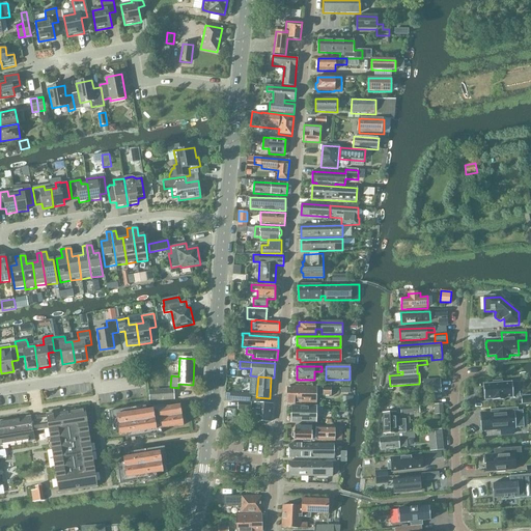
[(423,381),(424,393),(440,392),(440,380),(423,381)]
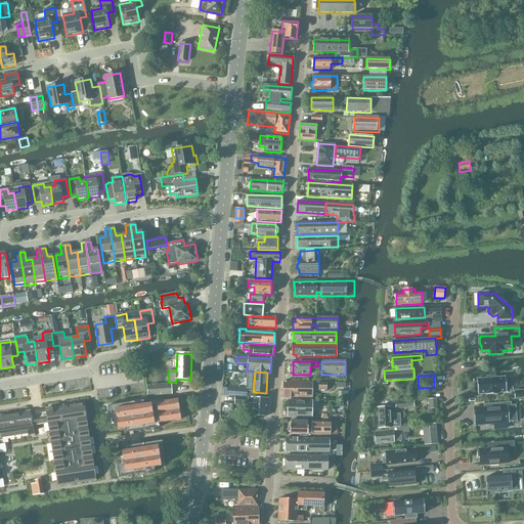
[(495,378),(495,376),(487,376),(487,379),(476,379),(476,392),(485,392),(485,393),(495,394),(495,392),(508,392),(507,379),(495,378)]
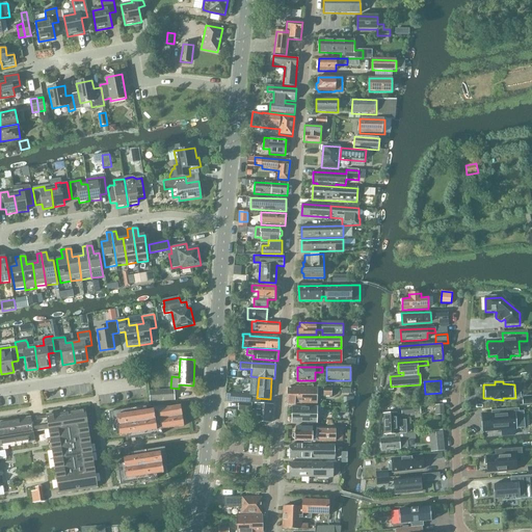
[(331,397),(331,393),(331,389),(288,388),(288,403),(289,403),(288,404),(295,405),(295,403),(317,404),(317,395),(323,395),(323,397),(331,397)]
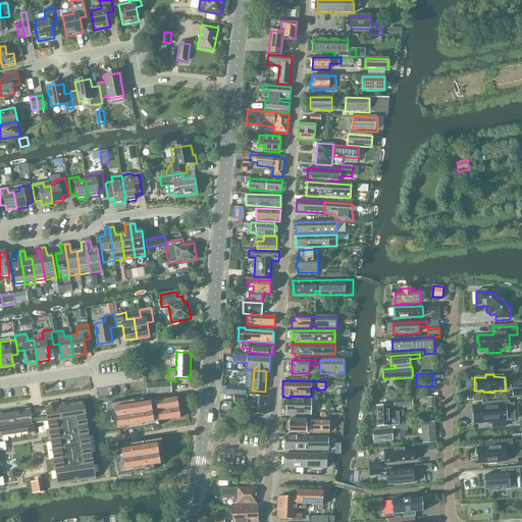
[(147,395),(166,394),(171,393),(171,382),(146,384),(147,395)]
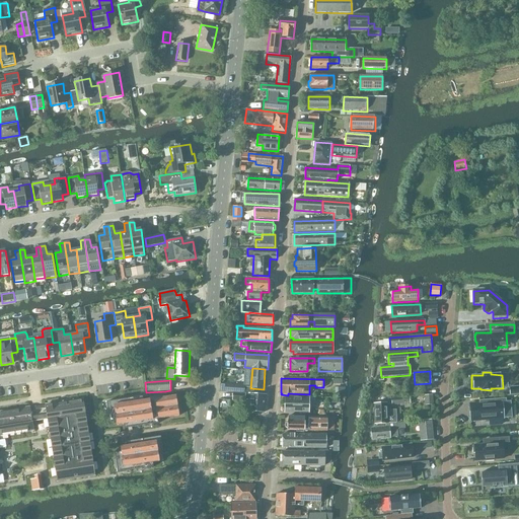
[(244,385),(237,385),(225,384),(224,392),(235,393),(246,394),(247,388),(244,388),(244,385)]
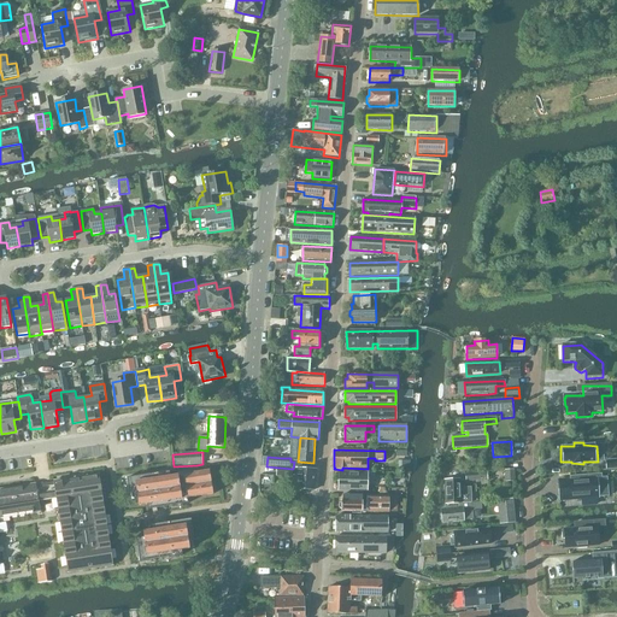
[(616,459),(606,460),(606,469),(616,468),(616,459)]
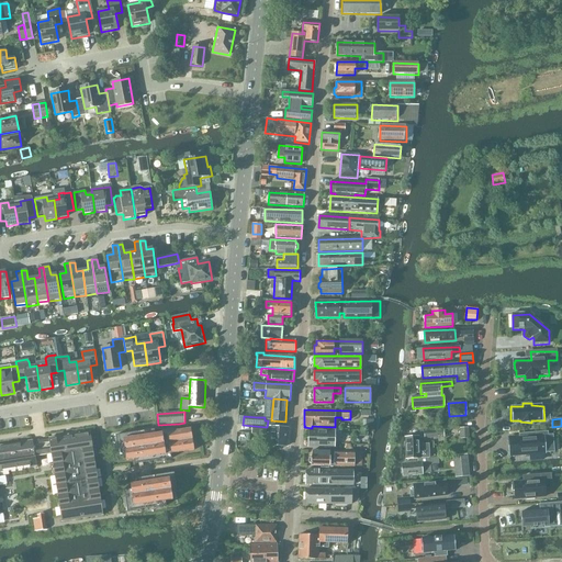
[(267,427),(255,426),(253,426),(251,434),(267,435),(267,431),(269,431),(268,445),(287,447),(289,428),(267,427)]
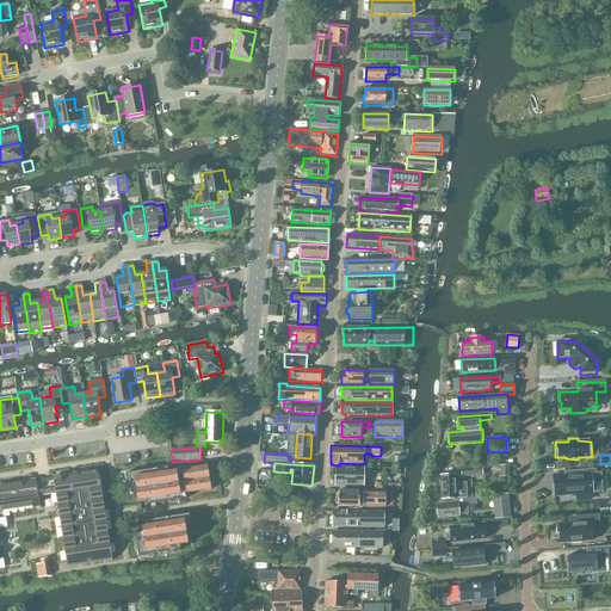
[(165,468),(123,474),(127,495),(133,495),(134,501),(143,500),(143,505),(184,499),(183,493),(209,489),(205,466),(178,470),(179,480),(174,481),(173,470),(166,471),(165,468)]
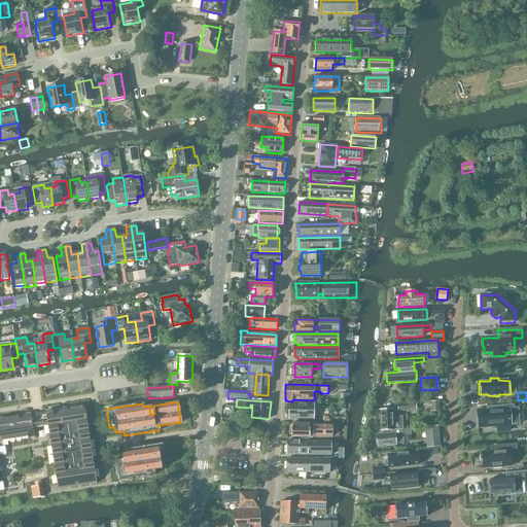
[(319,413),(319,410),(319,403),(289,402),(289,419),(314,420),(314,413),(319,413)]
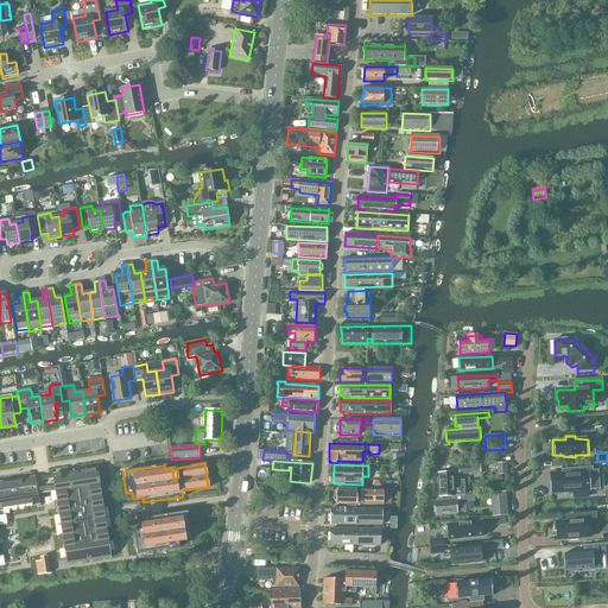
[(112,558),(97,467),(52,474),(54,475),(36,479),(36,477),(0,482),(0,511),(39,505),(38,494),(56,492),(67,564),(112,558)]
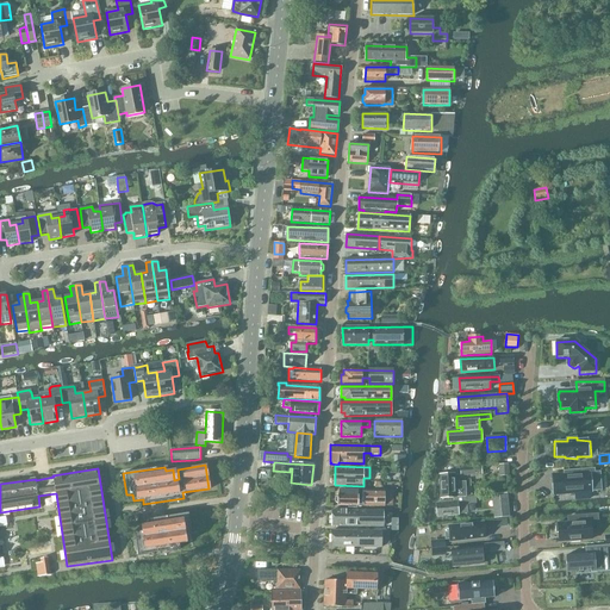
[(564,473),(553,474),(554,496),(593,493),(593,491),(602,491),(602,472),(596,472),(595,468),(564,471),(564,473)]
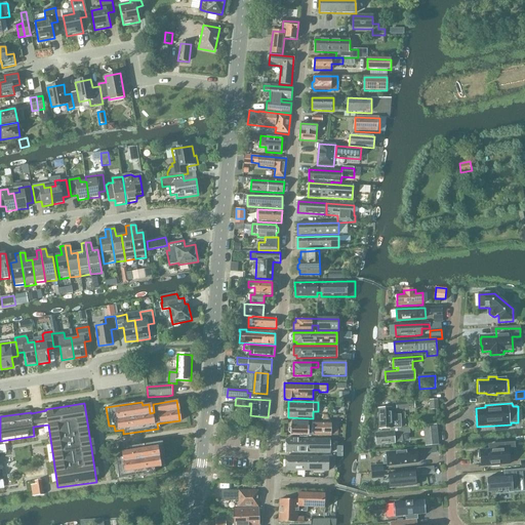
[(392,416),(392,408),(378,409),(379,429),(393,429),(403,428),(402,415),(392,416)]
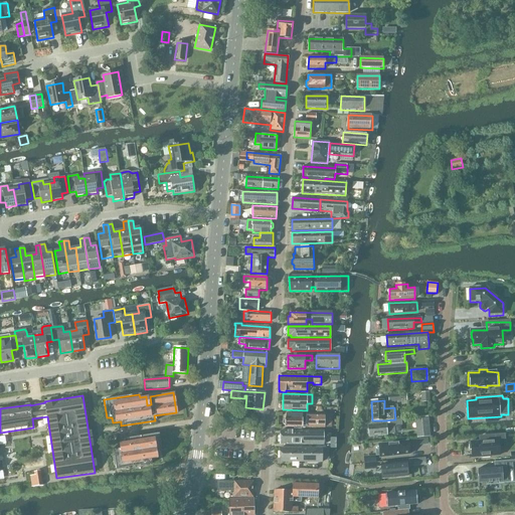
[(302,420),(305,420),(305,413),(286,413),(285,427),(302,427),(302,420)]
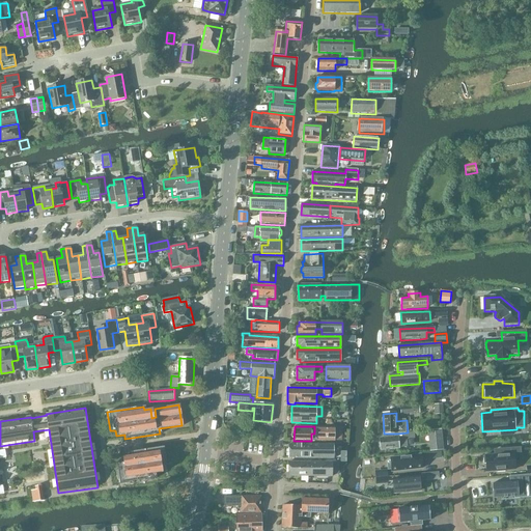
[(335,427),(316,426),(316,434),(316,441),(335,441),(335,427)]
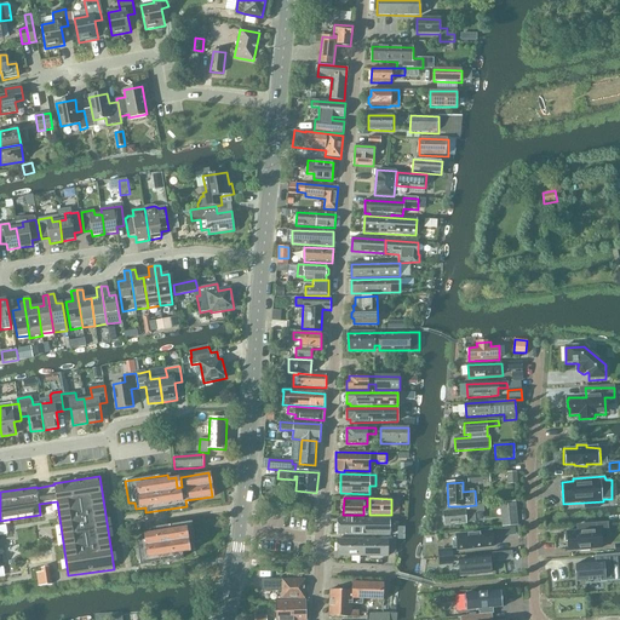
[(505,522),(517,521),(515,501),(503,503),(505,522)]
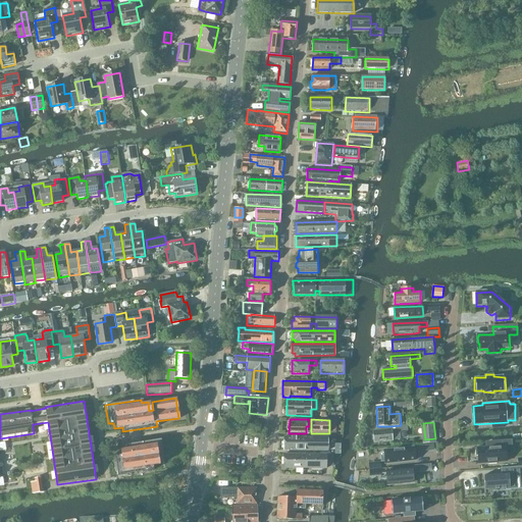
[(374,442),(393,440),(401,439),(400,431),(408,431),(407,425),(388,427),(388,429),(373,431),(374,442)]
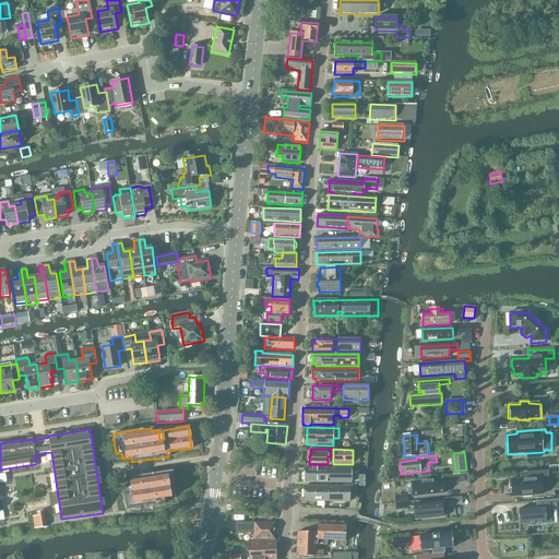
[(352,483),(352,468),(305,467),(305,483),(352,483)]
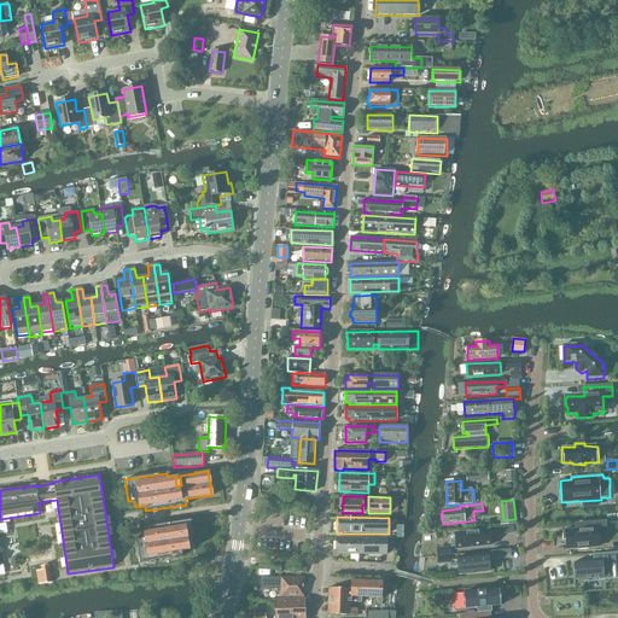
[(188,520),(149,526),(149,531),(139,534),(140,540),(134,540),(138,563),(169,558),(168,553),(187,551),(185,542),(192,541),(188,520)]
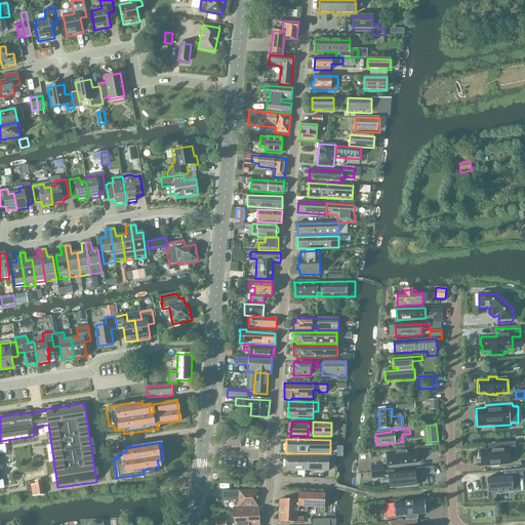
[(492,450),(478,451),(479,458),(482,458),(482,467),(491,466),(491,468),(500,467),(500,466),(510,465),(509,444),(492,446),(492,450)]
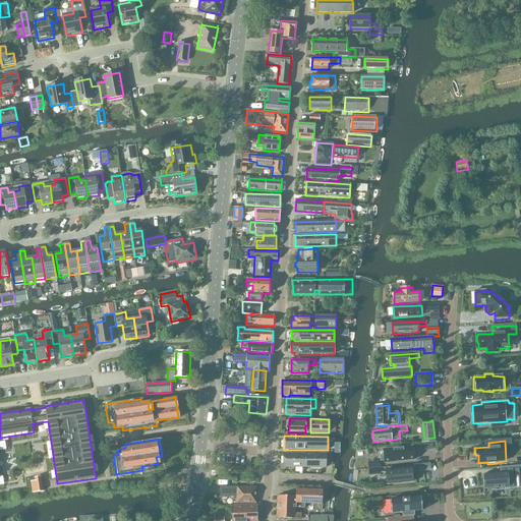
[(384,453),(381,453),(382,460),(385,460),(385,463),(414,460),(413,447),(383,450),(384,453)]
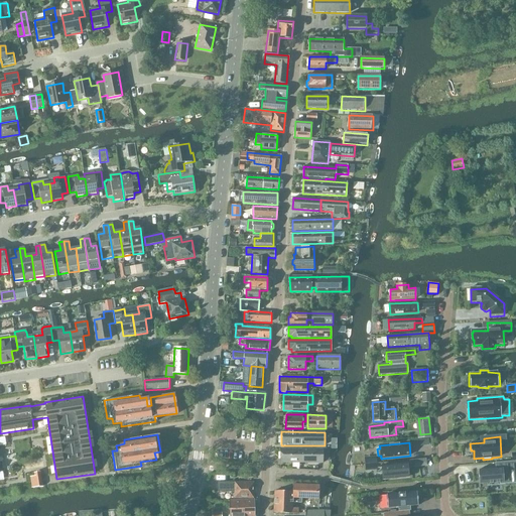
[(323,463),(323,462),(330,462),(330,449),(323,449),(281,449),(281,463),(323,463)]
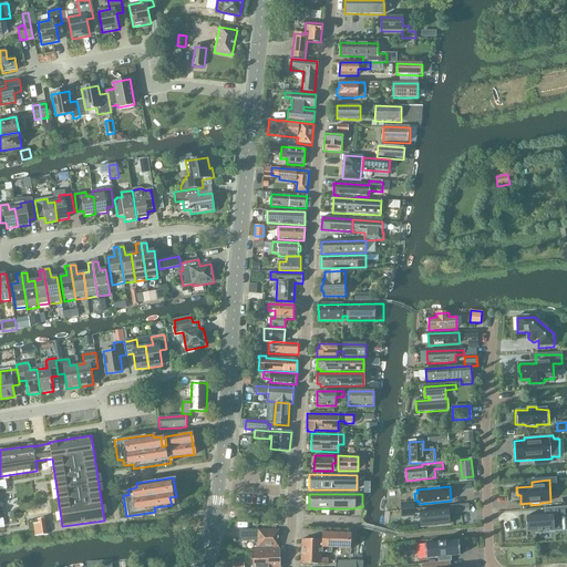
[(454,506),(451,506),(451,514),(470,513),(468,505),(466,505),(454,506)]
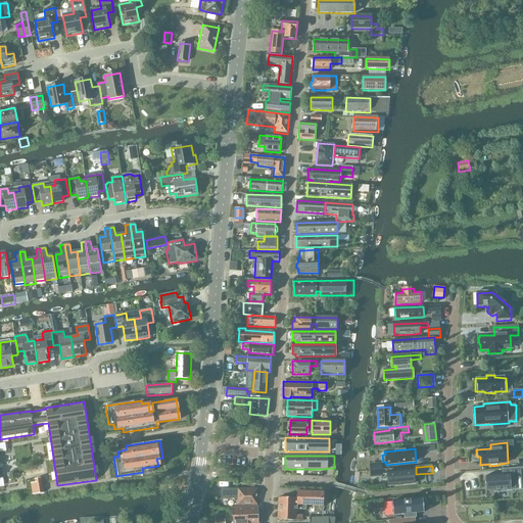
[(504,475),(485,476),(486,490),(510,489),(511,491),(519,490),(522,489),(522,467),(522,468),(503,469),(504,475)]
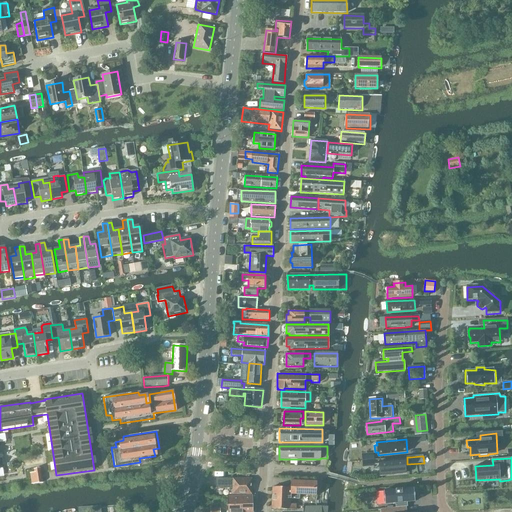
[(405,460),(378,462),(379,476),(406,474),(405,460)]
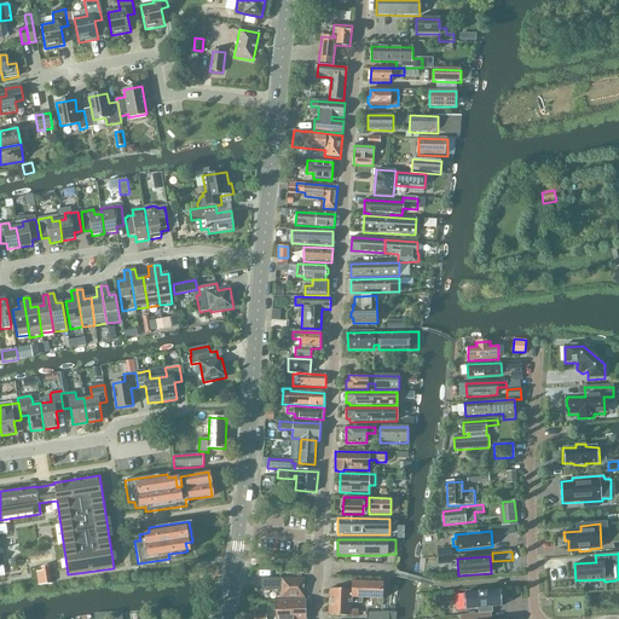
[(48,566),(41,567),(41,571),(36,572),(39,585),(51,584),(48,566)]
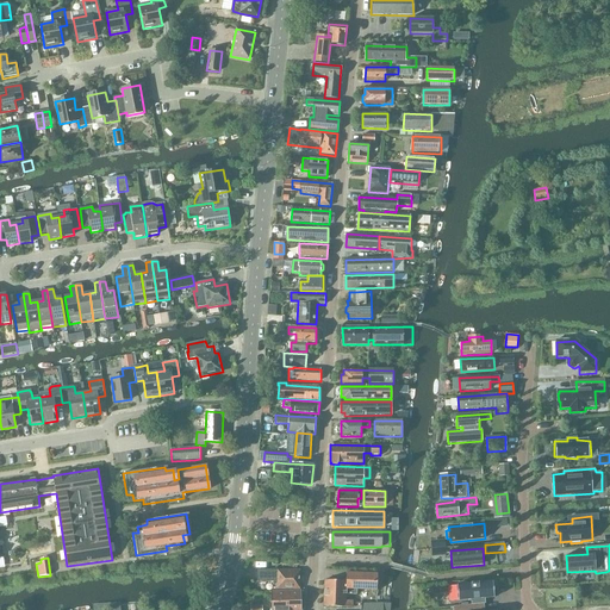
[(300,590),(300,571),(257,571),(257,582),(278,582),(277,589),(300,590)]
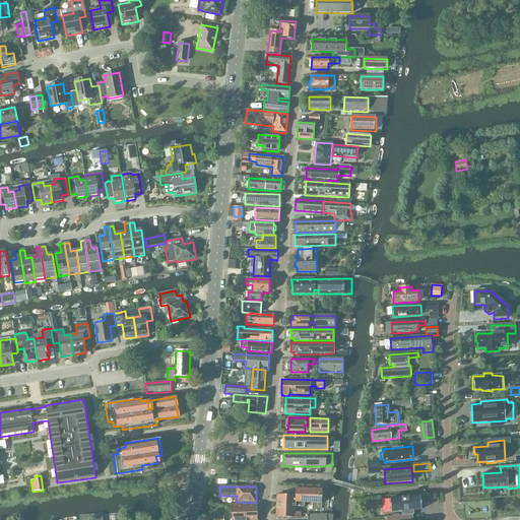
[(321,504),(322,490),(296,489),(296,496),(277,495),(276,517),(301,518),(301,512),(295,512),(296,507),(304,507),(305,503),(321,504)]
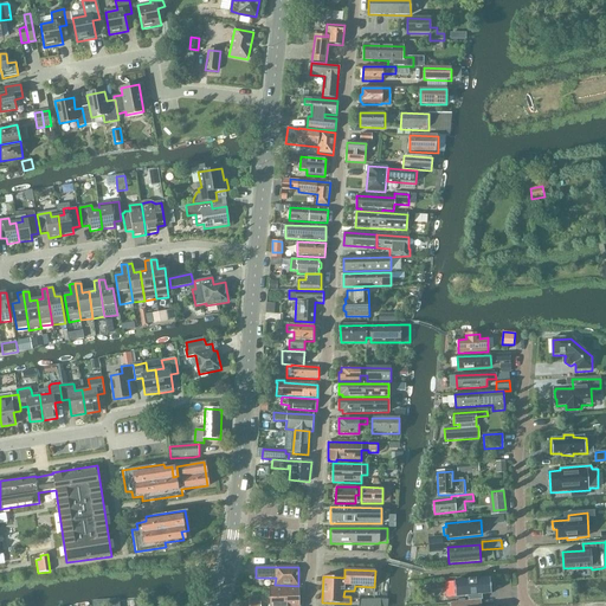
[(455,588),(455,591),(456,591),(456,597),(468,595),(469,601),(474,601),(483,600),(482,594),(491,594),(490,587),(491,587),(491,585),(490,585),(490,579),(455,581),(455,588)]
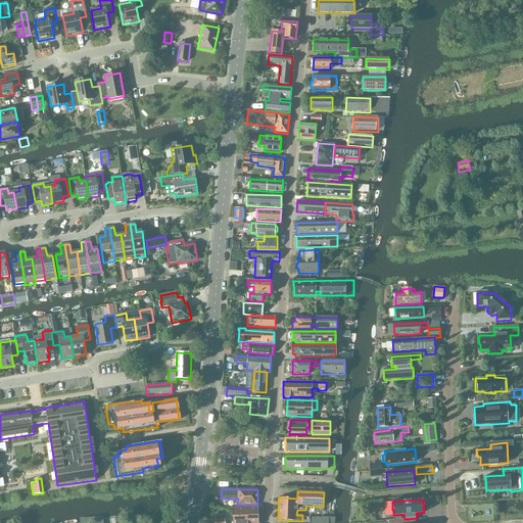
[(233,522),(257,522),(257,516),(258,515),(258,511),(257,510),(257,507),(233,507),(233,522)]
